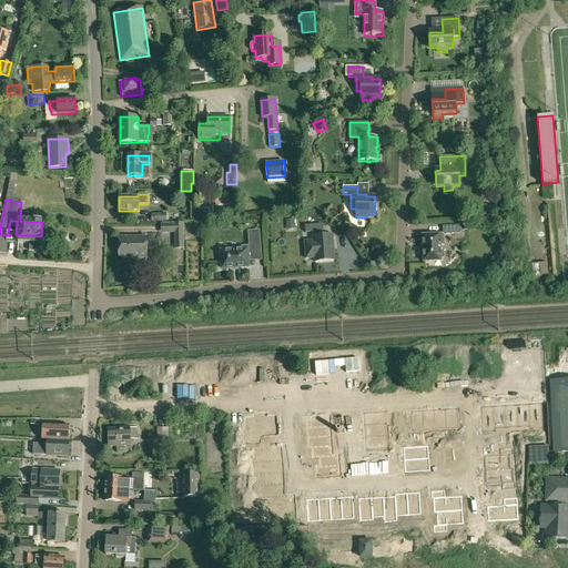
[(152,222),(166,222),(166,213),(151,214),(152,222)]
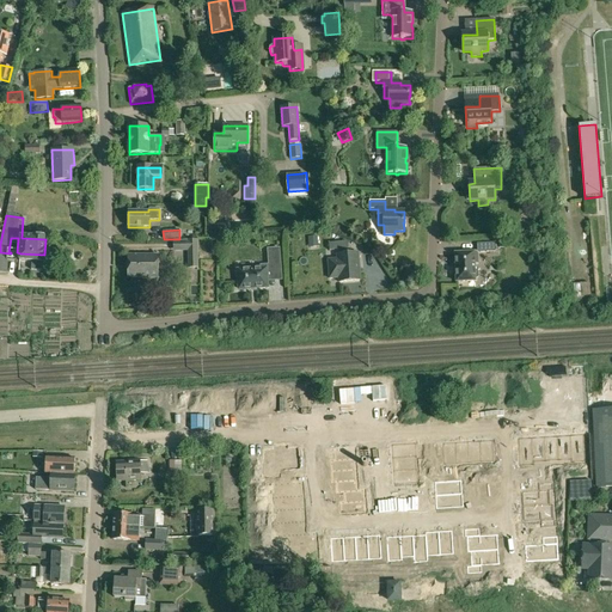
[(308,237),(310,248),(319,246),(318,236),(308,237)]
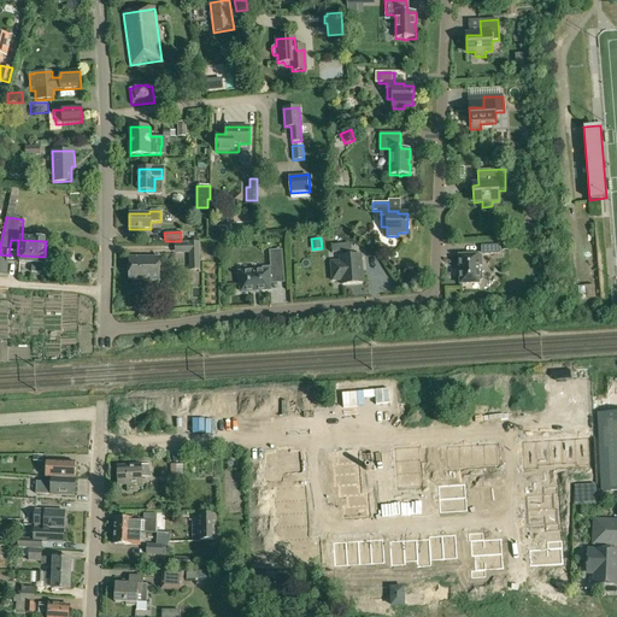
[(200,270),(200,242),(175,242),(175,253),(189,253),(189,270),(200,270)]
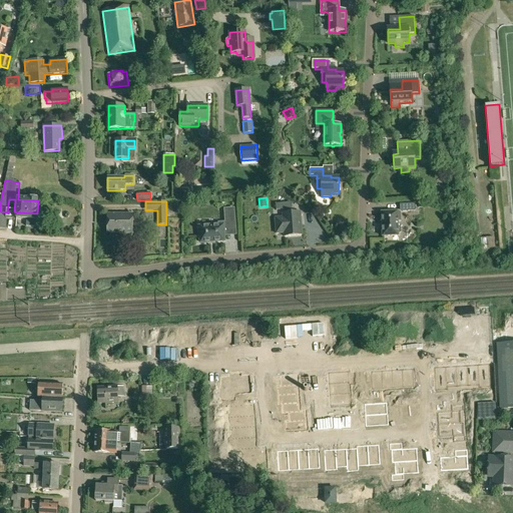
[(234,208),(224,209),(225,226),(235,225),(234,208)]
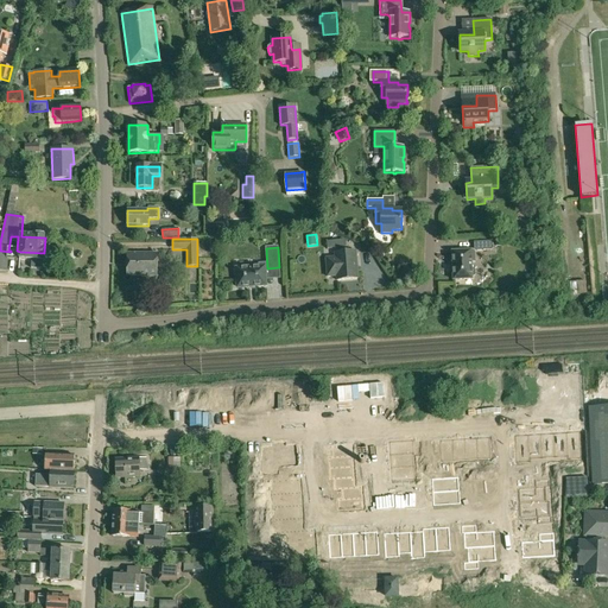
[(0,270),(6,272),(8,259),(11,252),(0,251),(0,270)]
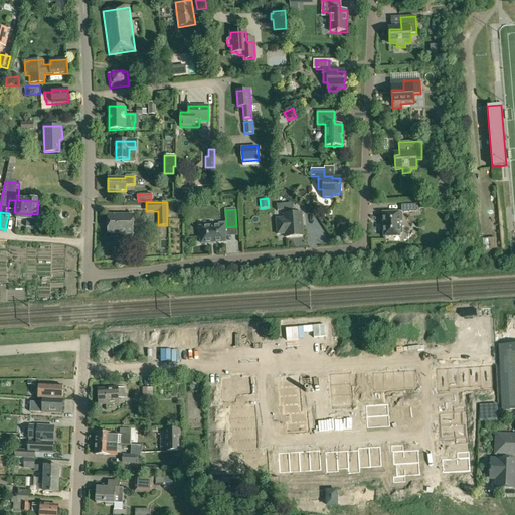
[(383,237),(399,236),(399,234),(401,234),(402,233),(401,226),(400,225),(399,225),(399,222),(401,222),(401,212),(382,213),(383,237)]
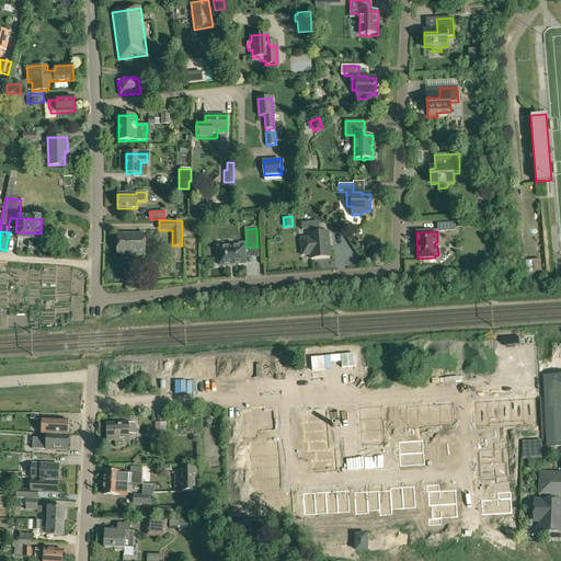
[(41,241),(41,233),(19,232),(18,239),(30,240),(29,248),(39,249),(39,240),(41,241)]
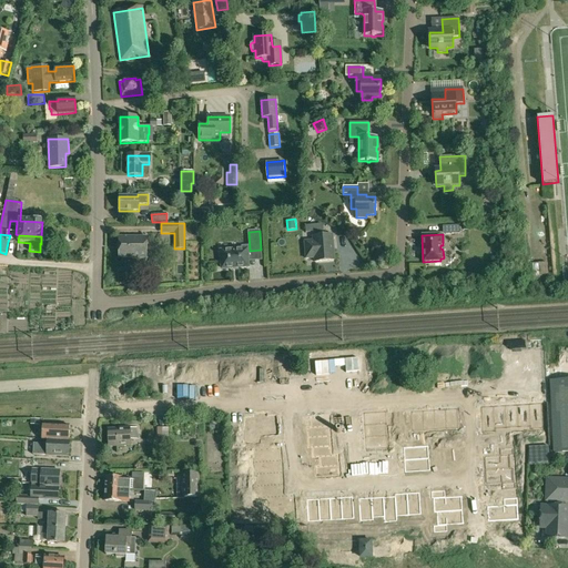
[(313,243),(304,244),(305,259),(314,259),(314,262),(334,261),(333,235),(313,236),(313,243)]
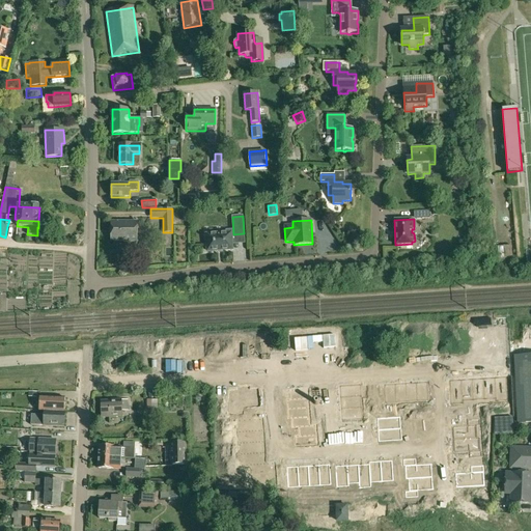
[(112,222),(111,230),(111,241),(137,242),(137,222),(112,222)]
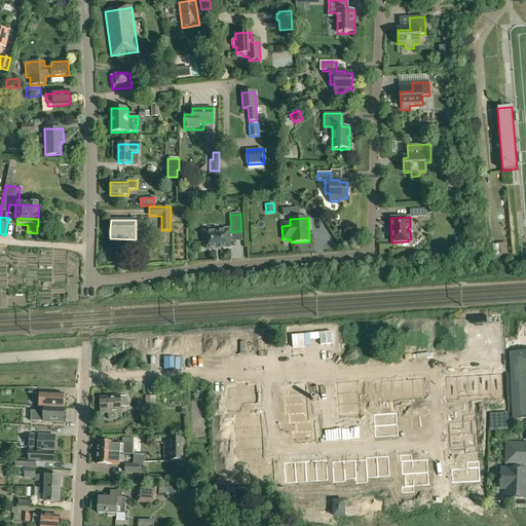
[(204,232),(205,249),(230,247),(229,230),(204,232)]
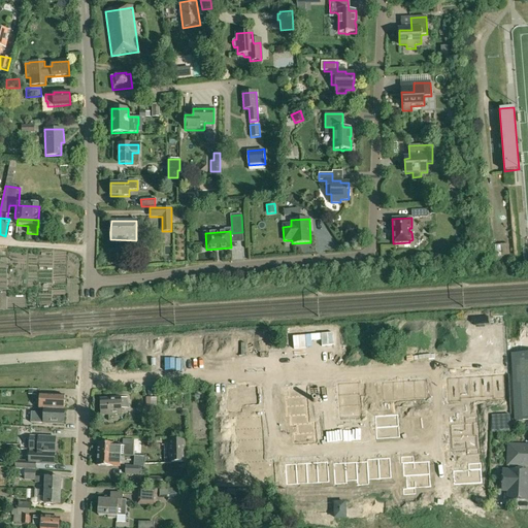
[(499,244),(498,257),(508,258),(509,244),(499,244)]
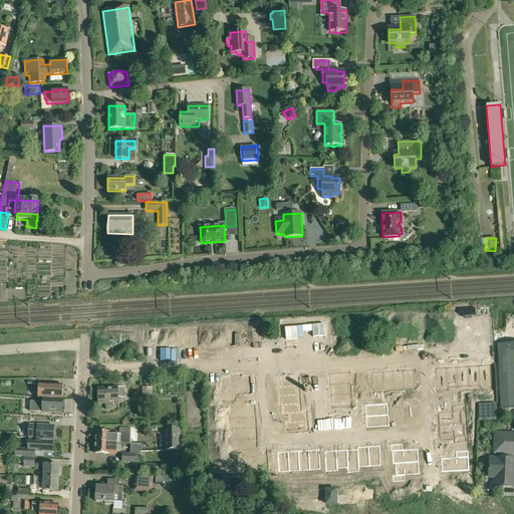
[(479,365),(468,366),(470,384),(480,384),(479,365)]
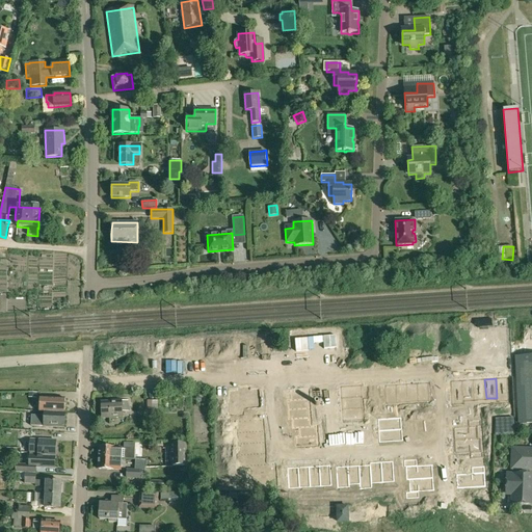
[(508,378),(496,378),(497,398),(509,397),(508,378)]
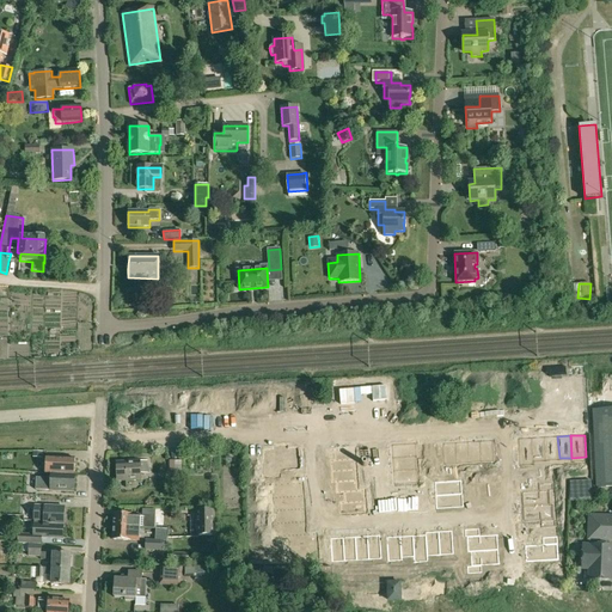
[(557,436),(545,438),(546,459),(560,458),(557,436)]
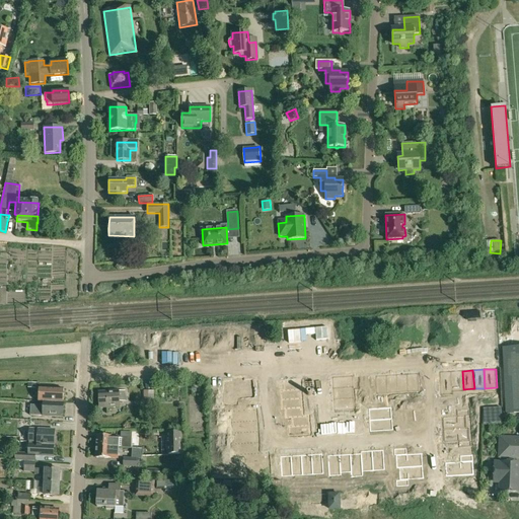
[(451,371),(440,372),(441,390),(452,389),(451,371)]
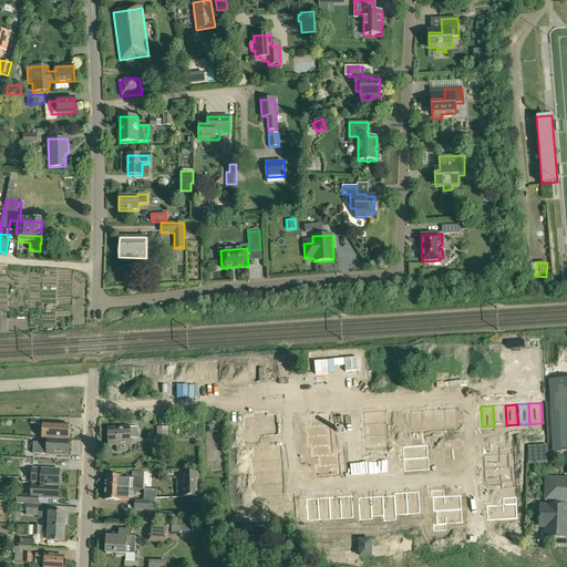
[(505,405),(493,405),(494,425),(506,425),(505,405)]
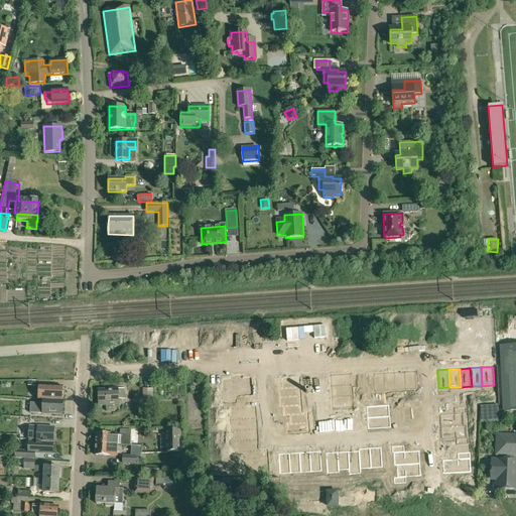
[(416,371),(405,372),(406,390),(417,389),(416,371)]
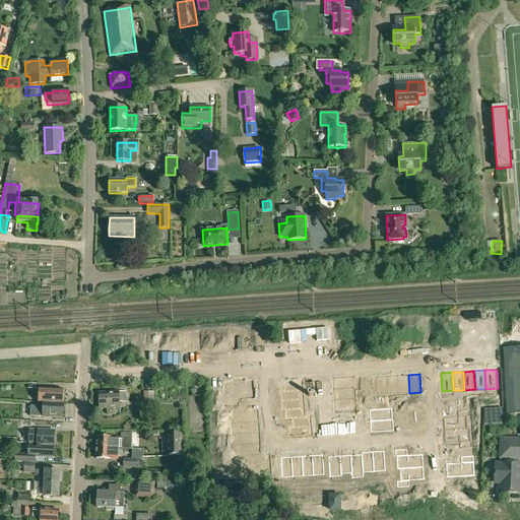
[(408,375),(398,376),(399,394),(409,393),(408,375)]
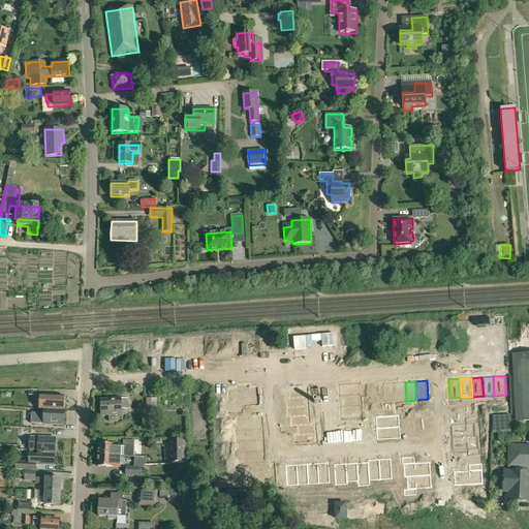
[(394,382),(383,383),(384,402),(396,401),(394,382)]
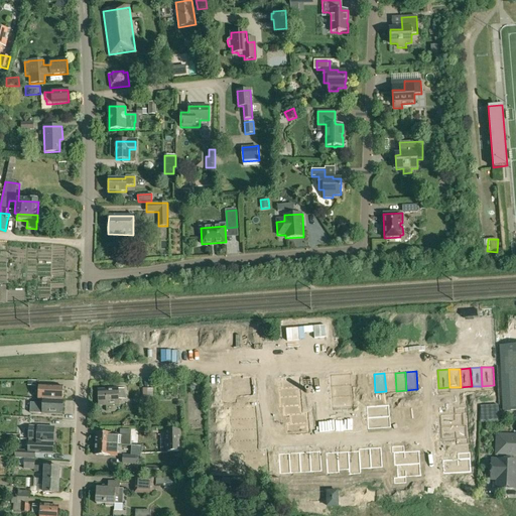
[(395,373),(384,373),(386,391),(396,391),(395,373)]
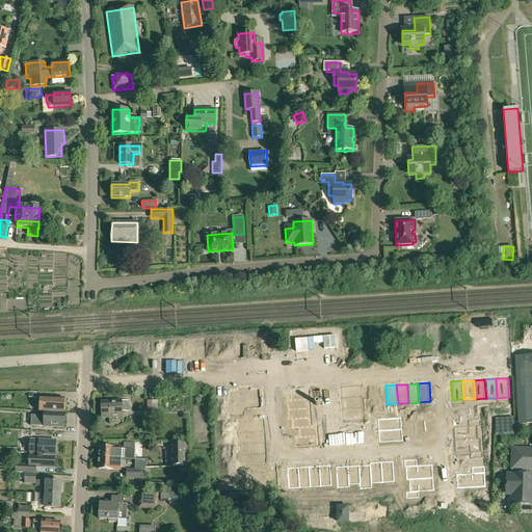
[(362,386),(341,387),(342,398),(362,397),(362,398),(363,398),(362,386)]
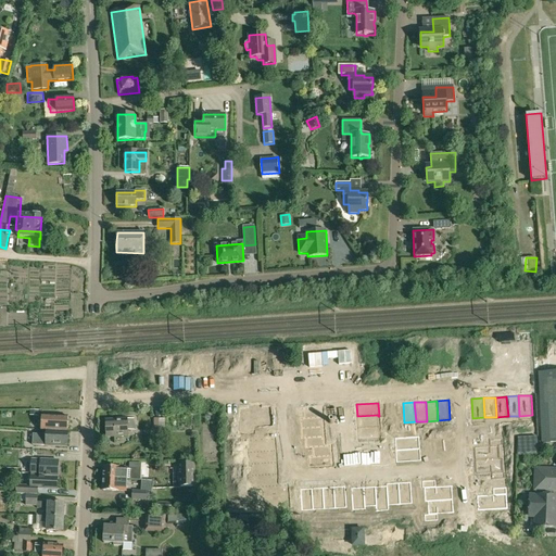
[(245,425),(240,425),(241,432),(254,431),(253,425),(270,424),(269,408),(262,409),(262,406),(249,406),(250,409),(244,411),(245,425)]
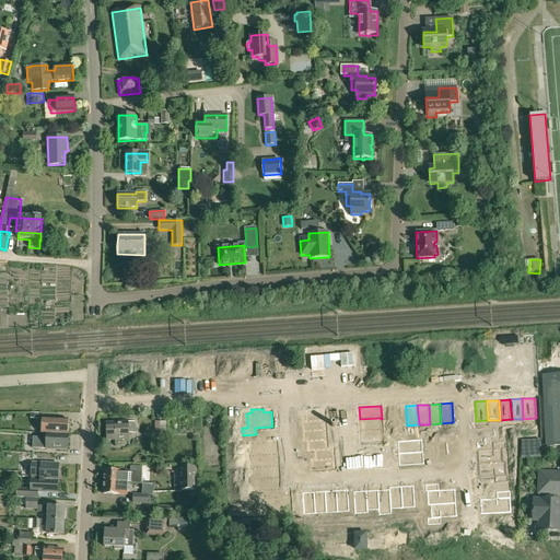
[(306,421),(303,421),(303,432),(326,430),(325,410),(306,411),(306,421)]
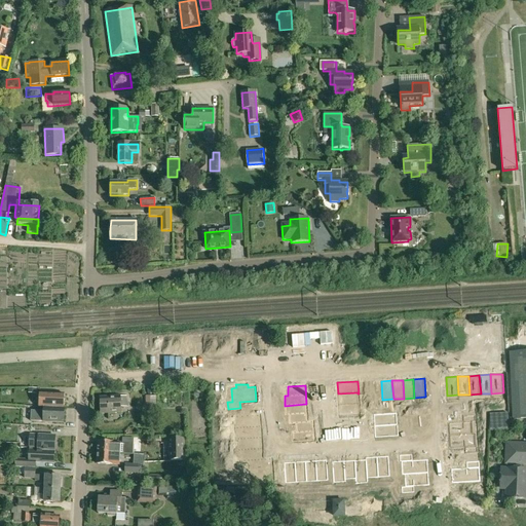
[(358,392),(338,393),(338,405),(359,404),(358,393),(358,392)]
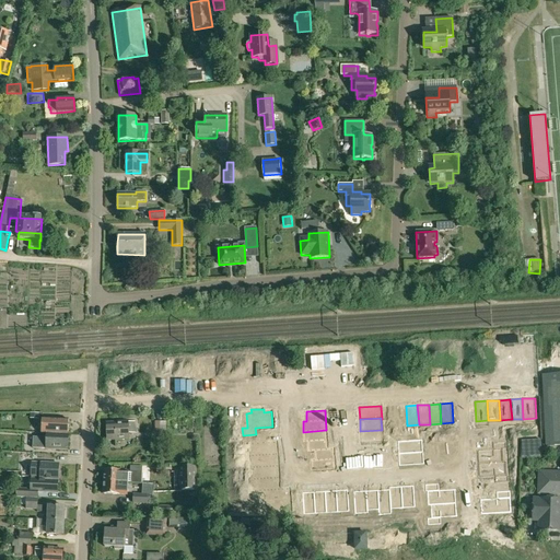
[(43,419),(43,420),(42,433),(46,433),(69,434),(70,420),(43,419)]
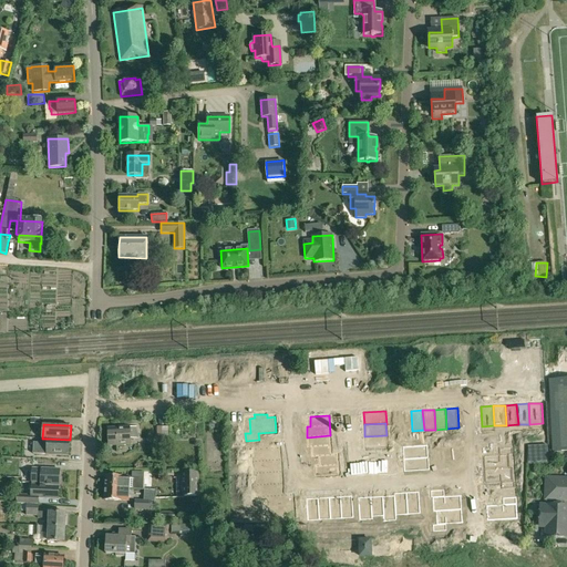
[(137,439),(136,426),(107,429),(109,446),(131,445),(130,439),(137,439)]
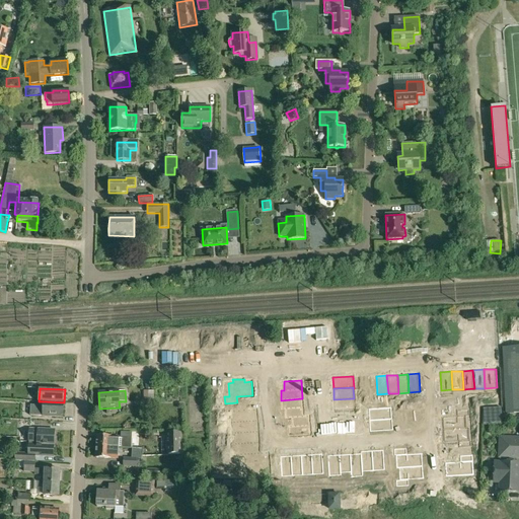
[(302,398),(281,400),(282,410),(286,410),(286,418),(286,419),(292,418),(303,417),(303,416),(302,398)]
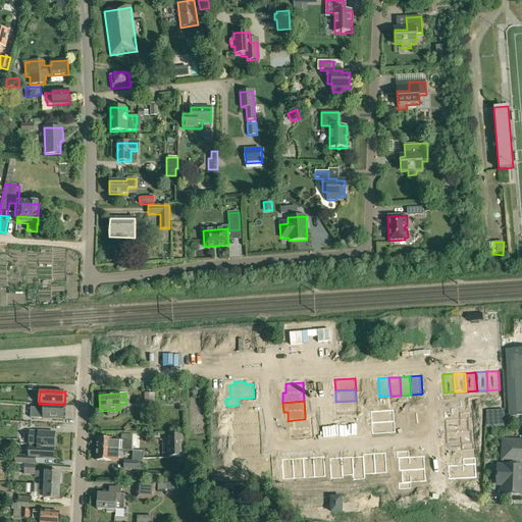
[(356,401),(335,402),(336,414),(357,412),(356,401)]
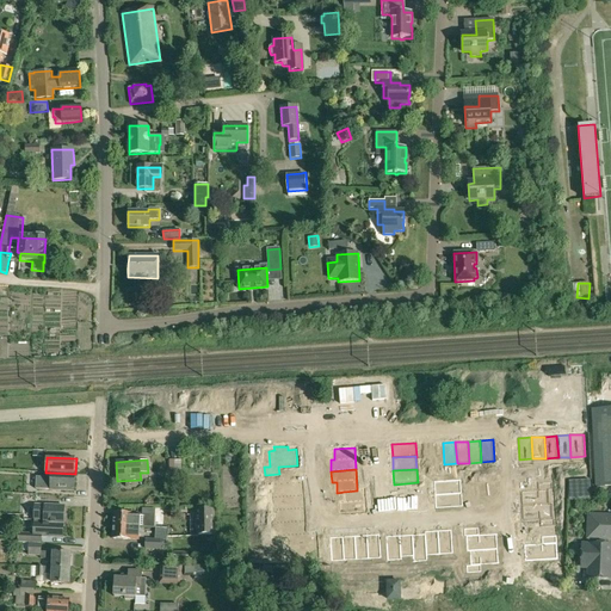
[(74,491),(75,474),(50,473),(50,477),(36,477),(36,489),(74,491)]
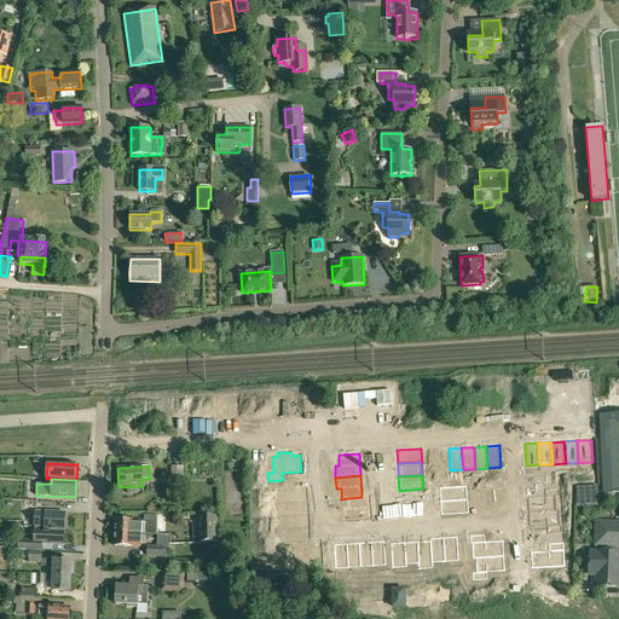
[(439,487),(440,502),(462,501),(464,501),(463,486),(458,486),(439,487)]
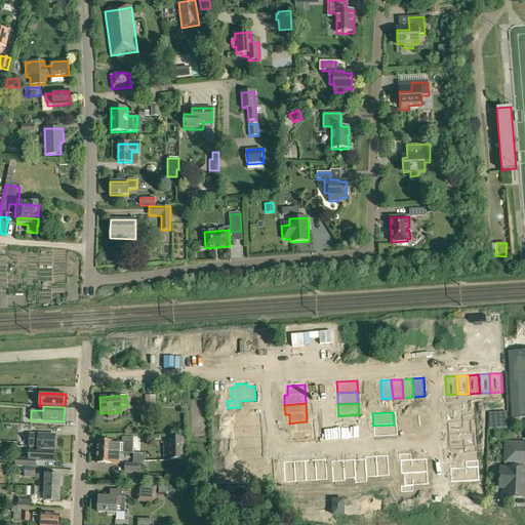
[(488,413),(488,431),(509,430),(507,412),(489,413),(488,413)]
